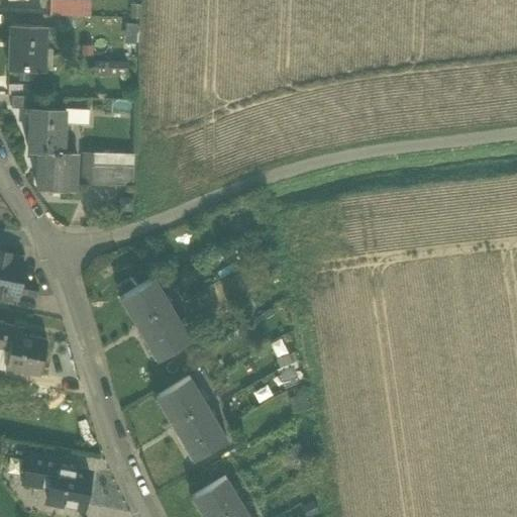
[(82,0),(80,0),(48,0),(47,15),(82,16),(82,0)]
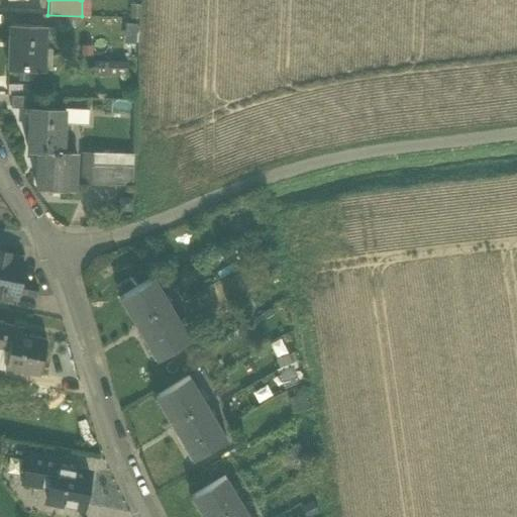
[(38,69),(43,69),(44,26),(10,24),(8,68),(18,69),(38,69)]
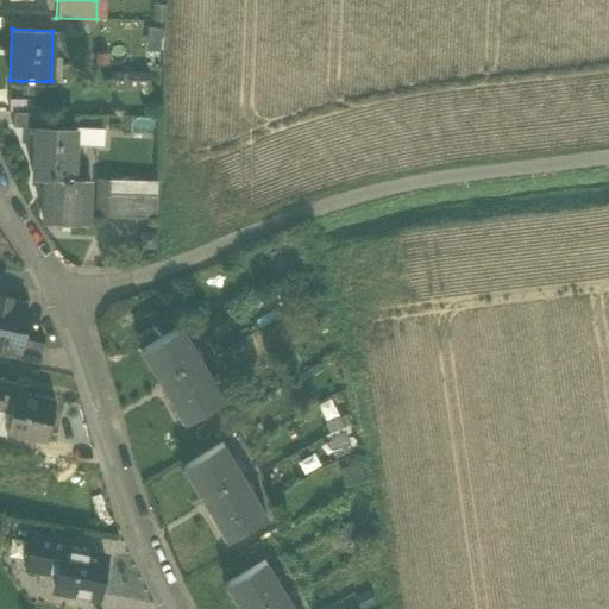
[(149,71),(108,70),(107,86),(149,87),(149,71)]
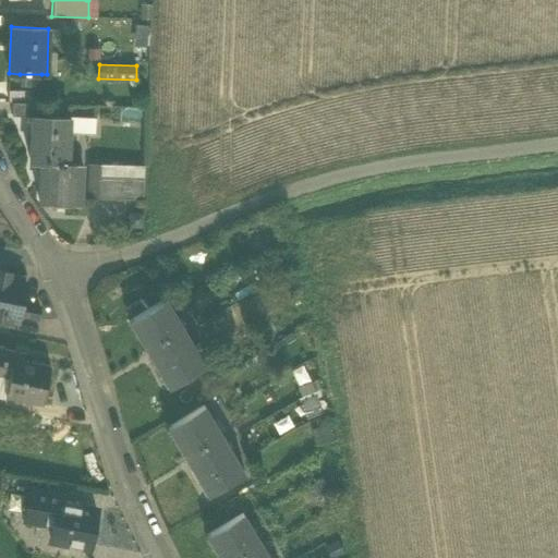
[(41,74),(20,74),(19,86),(41,86),(41,74)]
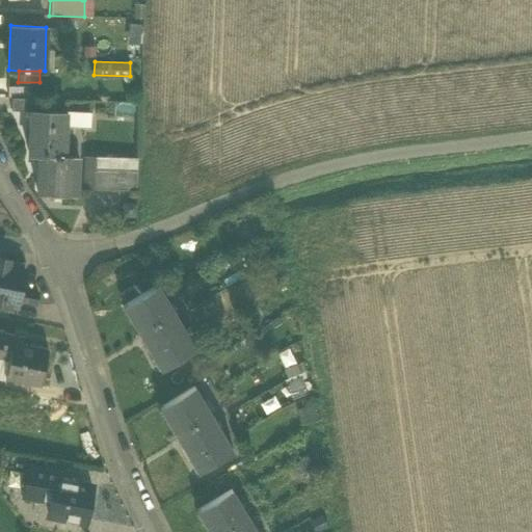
[(12,84),(11,98),(11,110),(30,111),(30,110),(38,111),(38,99),(26,98),(27,84),(12,84)]
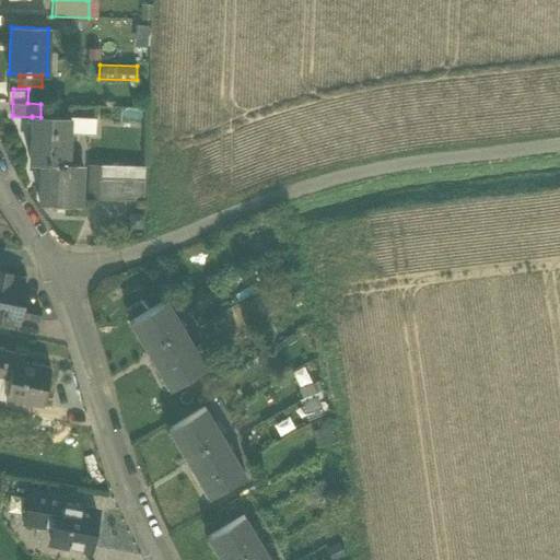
[(31,163),(42,163),(68,164),(69,132),(70,118),(41,117),(32,116),(32,117),(31,163)]
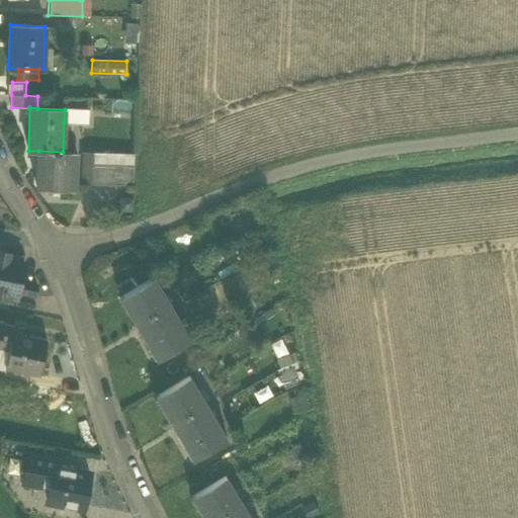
[(88,110),(65,109),(64,122),(88,123),(88,110)]
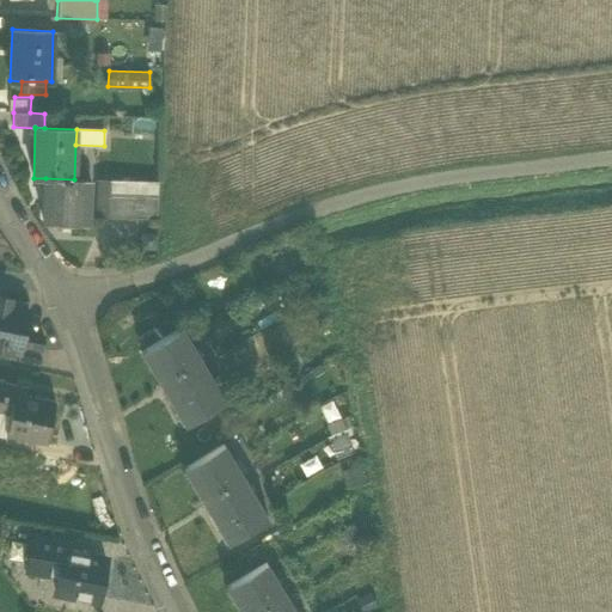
[(91,179),(74,179),(46,178),(43,222),(89,224),(91,179)]
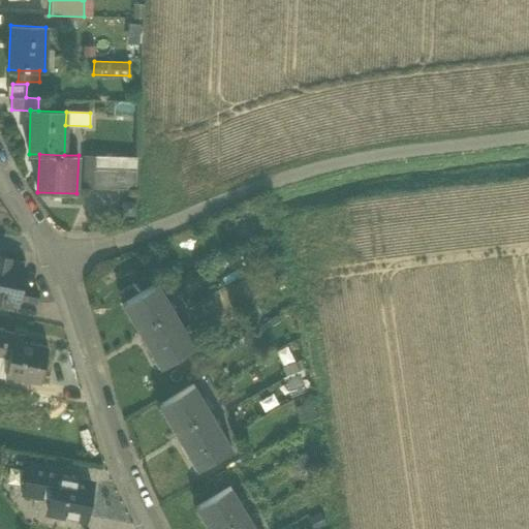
[(83,186),(104,187),(105,157),(84,156),(83,186)]
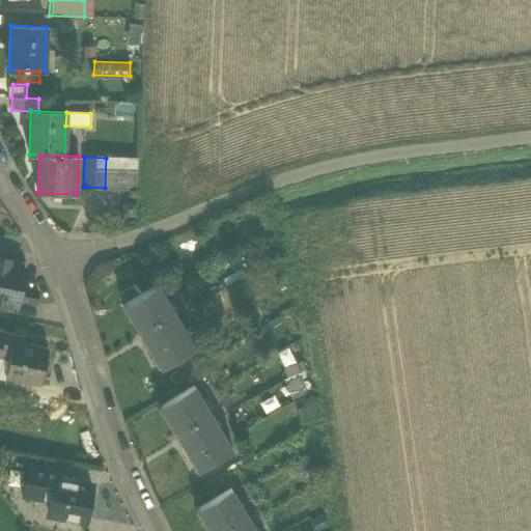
[(105,188),(135,189),(136,159),(106,158),(105,188)]
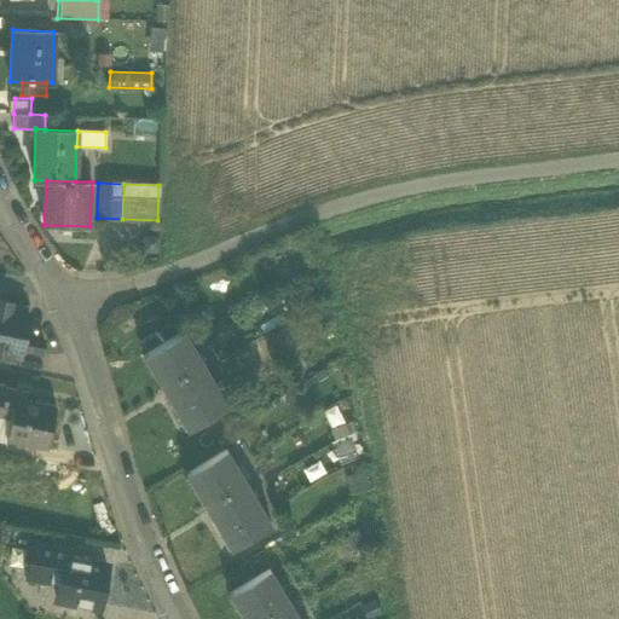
[(0,352),(19,357),(21,350),(32,352),(35,340),(23,337),(28,312),(10,308),(10,307),(9,307),(7,307),(7,308),(0,306),(0,352)]
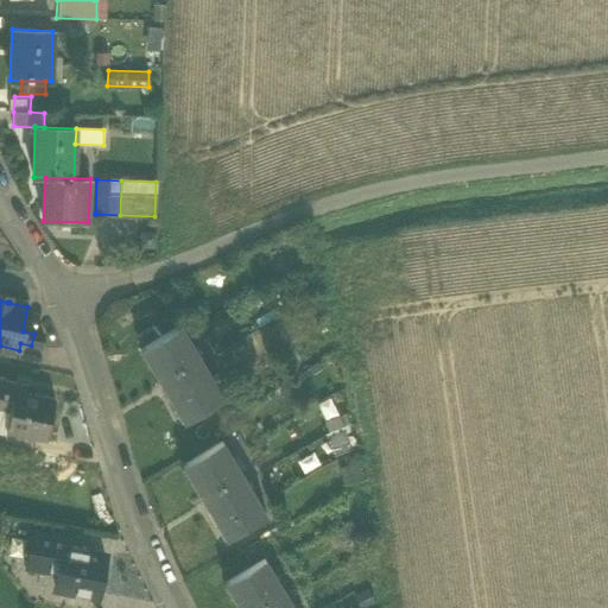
[(141,349),(184,422),(223,399),(179,327),(141,349)]
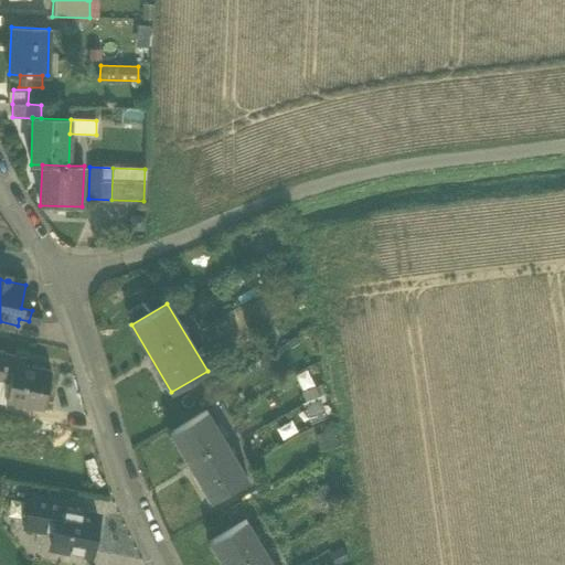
[(40,311),(32,310),(29,321),(38,322),(40,311)]
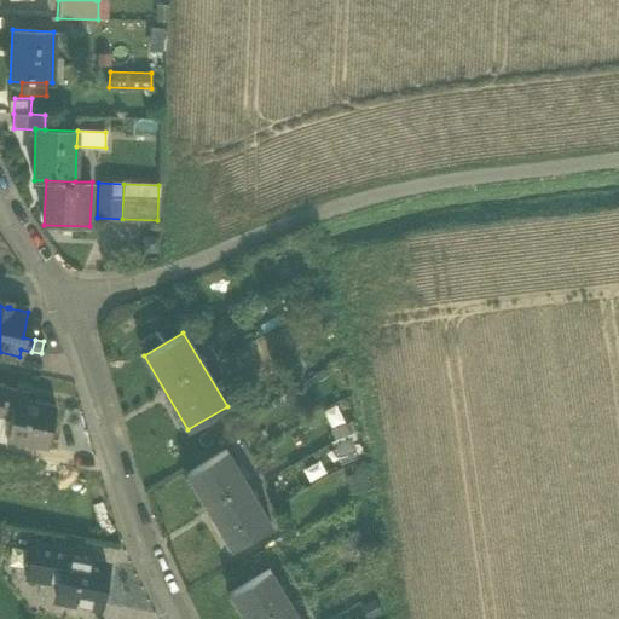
[(6,438),(46,446),(55,408),(25,401),(28,393),(0,387),(0,418),(10,421),(6,438)]
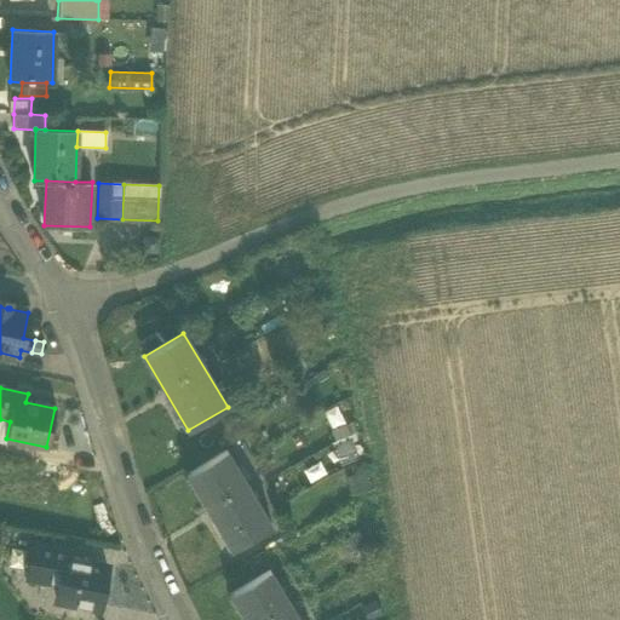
[(329,448),(340,465),(357,454),(346,437),(329,448)]
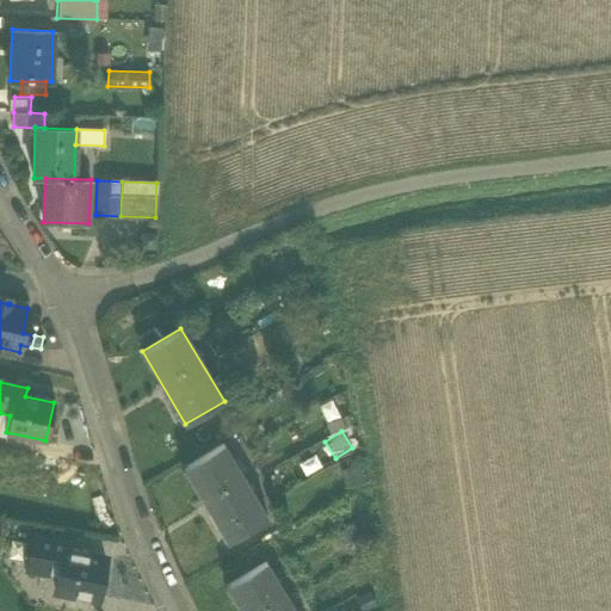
[(184,469),(228,542),(266,518),(223,445),(184,469)]
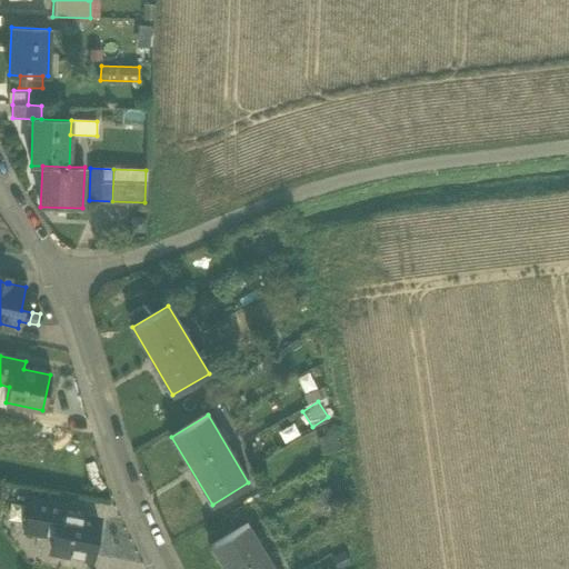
[(51,550),(90,557),(98,519),(71,515),(72,507),(31,500),(27,529),(53,533),(51,550)]
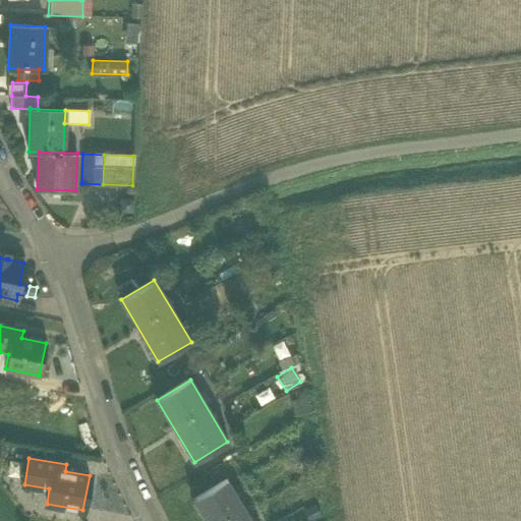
[(193,501),(206,520),(250,520),(226,480),(193,501)]
